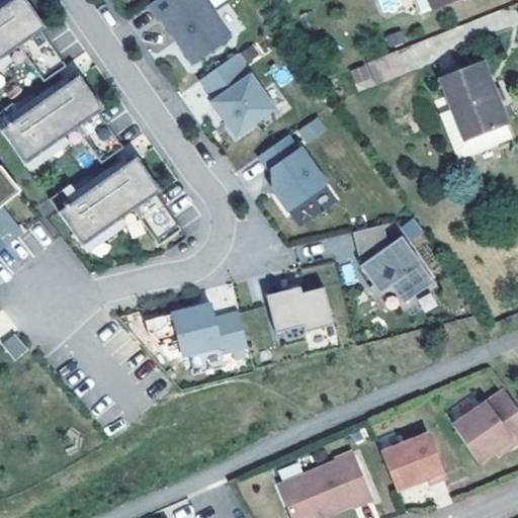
[(0,10),(12,3),(9,0),(2,0),(0,2),(0,10)]
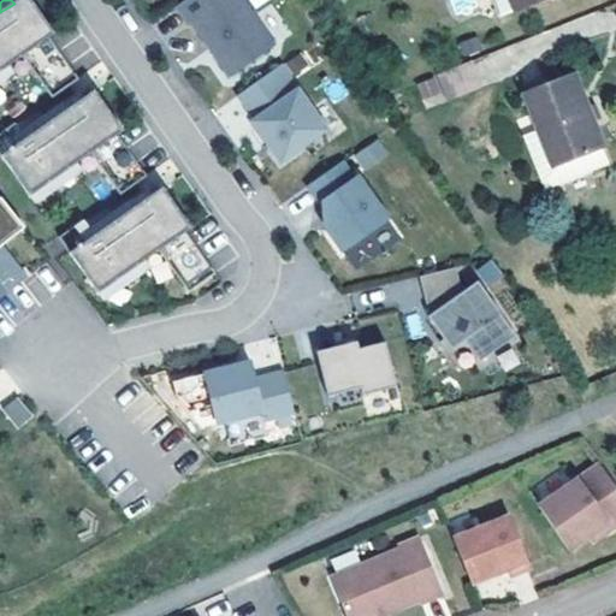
[(18,0),(15,4),(0,12),(0,73),(4,72),(10,80),(16,75),(10,67),(24,58),(53,99),(80,81),(51,39),(55,35),(30,0),(18,0)]
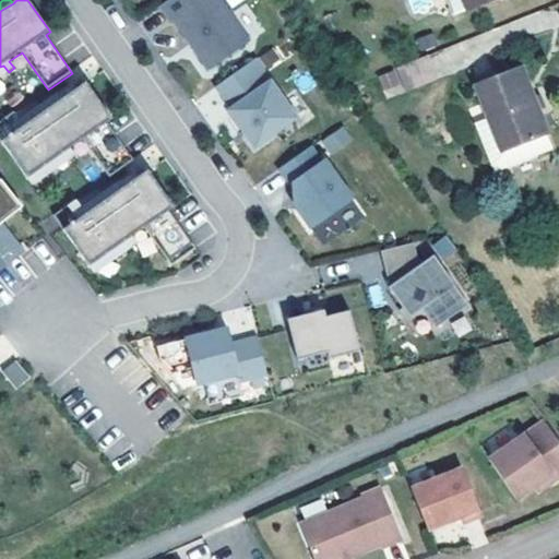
[(219,0),(166,0),(159,6),(173,24),(175,22),(209,69),(249,42),(219,0)]
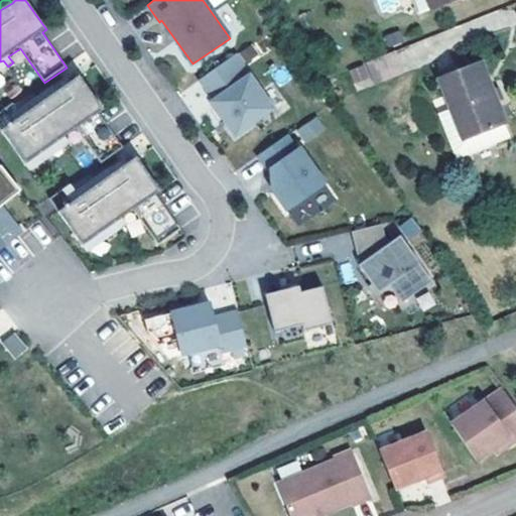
[(413,0),(419,14),(429,9),(424,0),(413,0)]
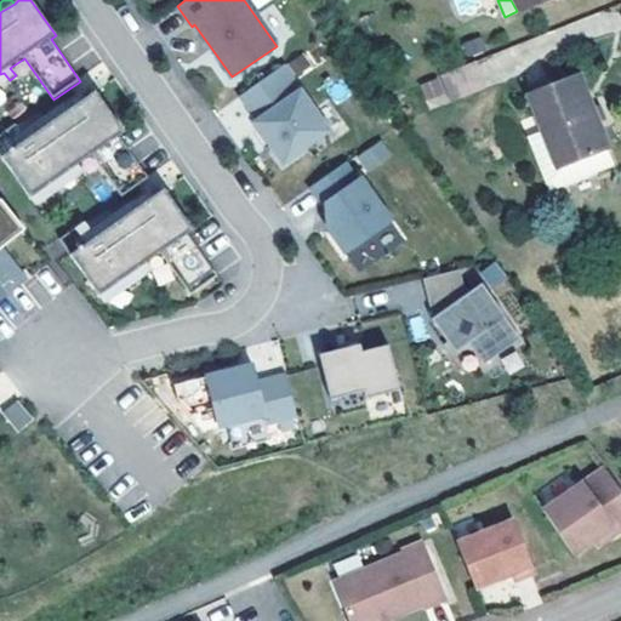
[(517,0),(522,11),(547,0),(517,0)]
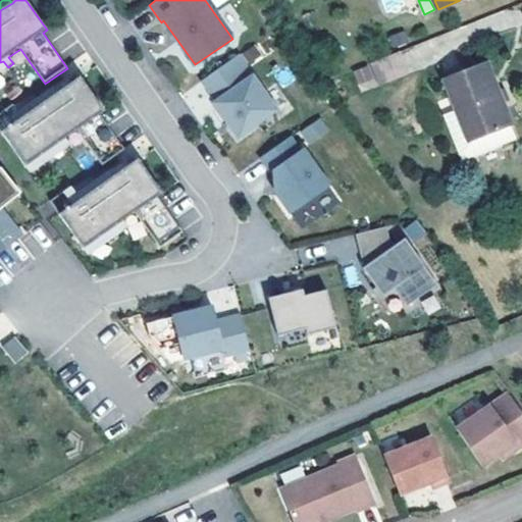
[(406,75),(399,53),(371,63),(384,83),(406,75)]
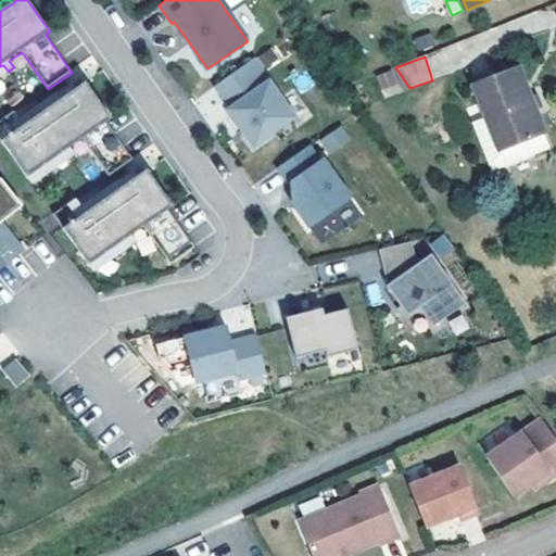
[(252,59),(214,86),(230,108),(227,110),(253,146),(293,116),(252,59)]
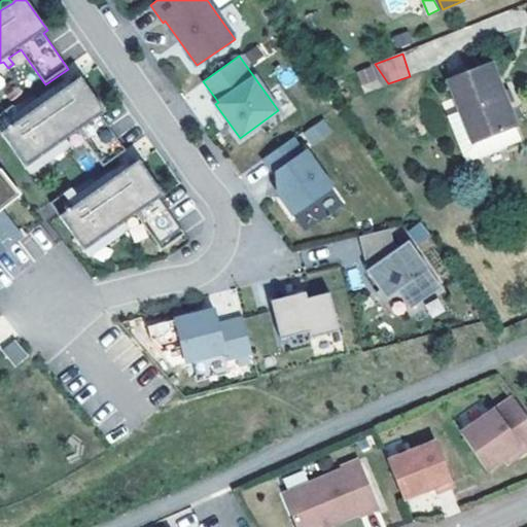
[(489,63),(450,79),(475,143),(516,126),(489,63)]
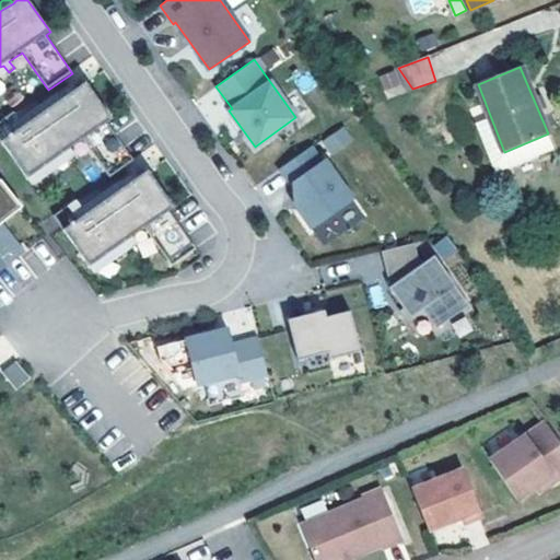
[(74,91),(2,142),(28,179),(66,153),(70,161),(77,156),(71,149),(83,140),(111,178),(135,161),(107,124),(113,119),(86,83),(74,91)]
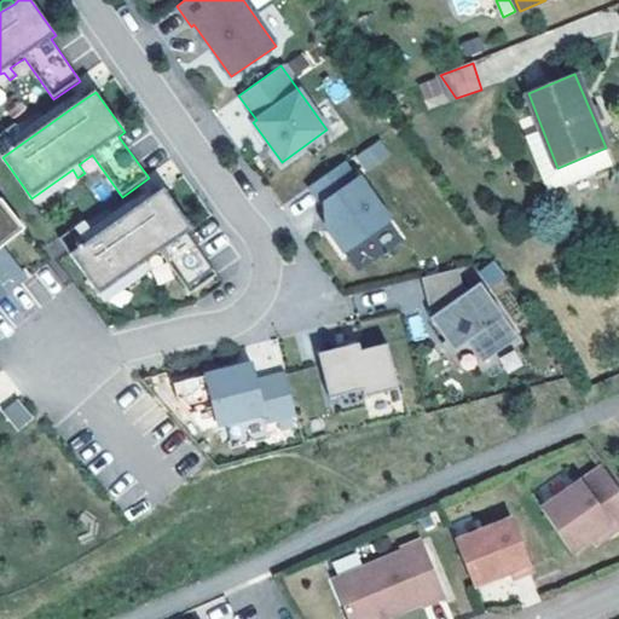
[(7,131),(0,136),(0,155),(3,157),(82,100),(77,93),(22,133),(22,134),(13,139),(7,131)]
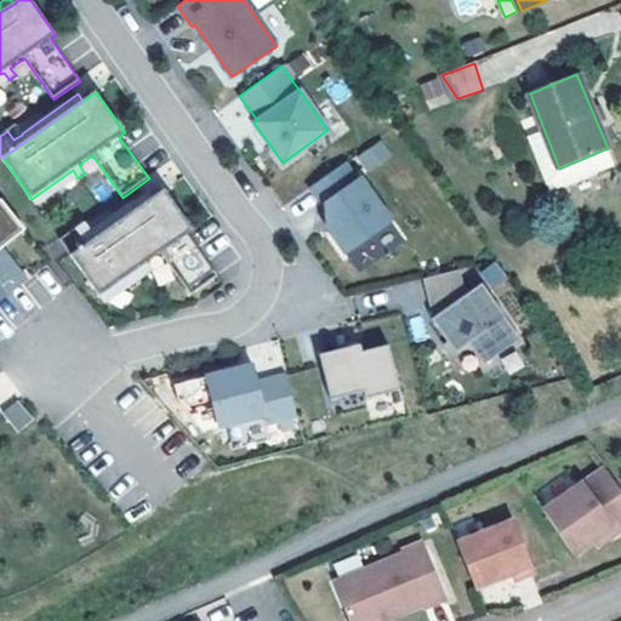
[(16,125),(7,131),(13,140),(22,135),(22,134),(16,125)]
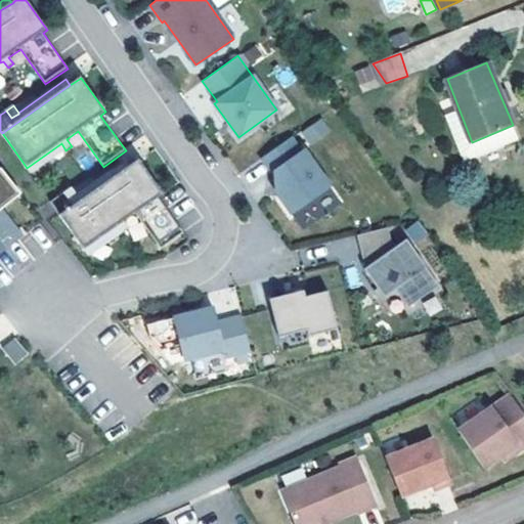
[(300,131),(309,145),(331,132),(321,118),(300,131)]
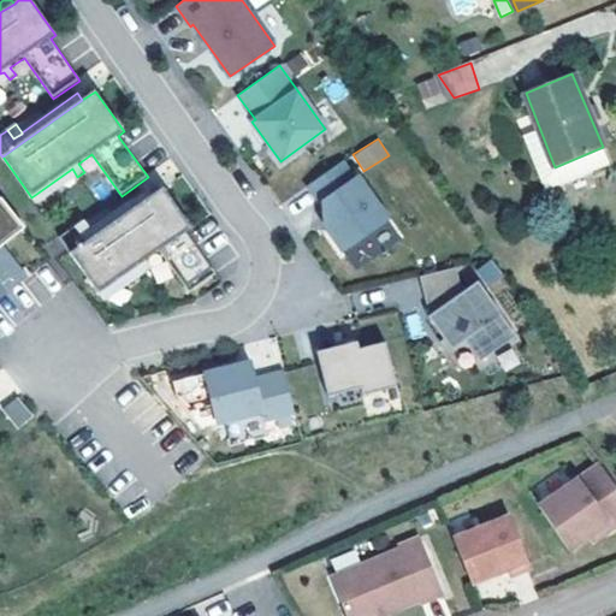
[(603,147),(555,167),(558,175),(606,155),(603,147)]
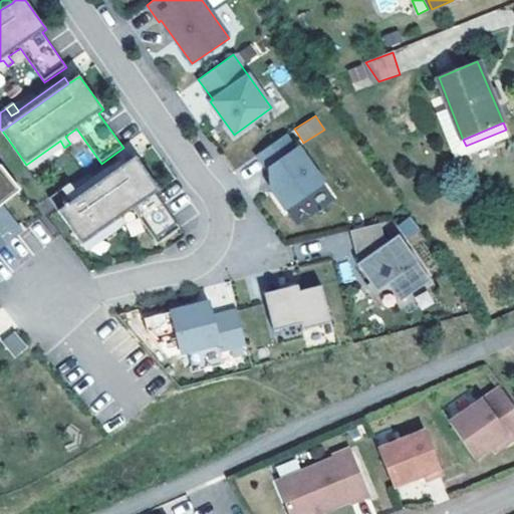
[(285,134),(256,155),(267,170),(270,168),(280,182),(271,188),(286,209),(324,183),(299,147),(296,149),(285,134)]
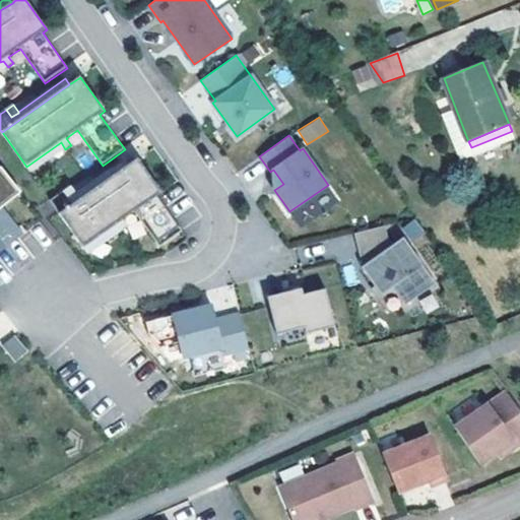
[(61,142),(26,167),(30,174),(65,149),(61,142)]
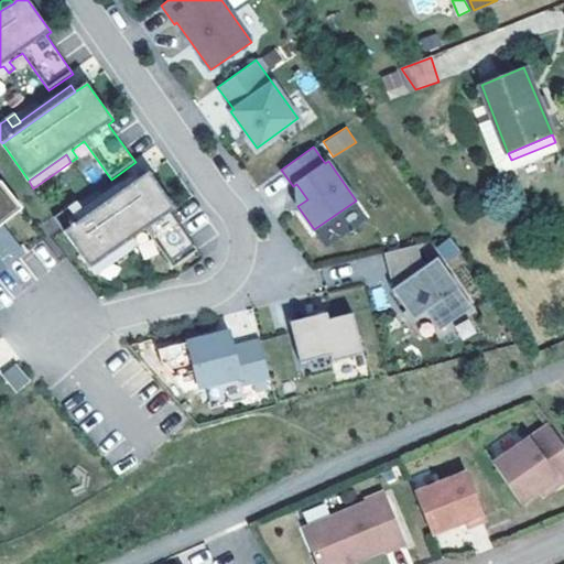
[(138,181),(64,232),(90,270),(128,243),(133,250),(139,246),(134,239),(147,230),(173,268),(198,251),(171,213),(175,209),(149,172),(138,181)]
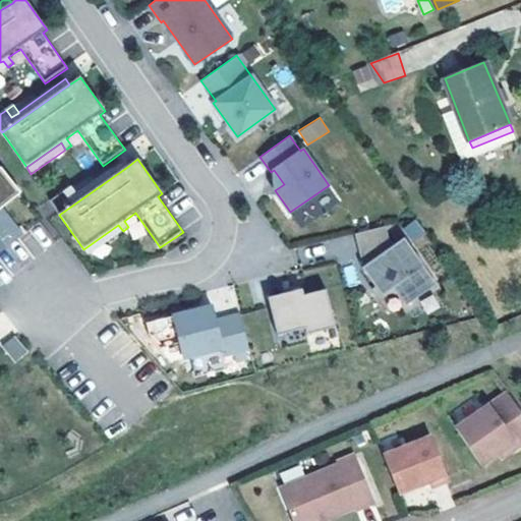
[(64,192),(50,201),(59,215),(127,167),(123,161),(75,194),(76,194),(69,199),(64,192)]
